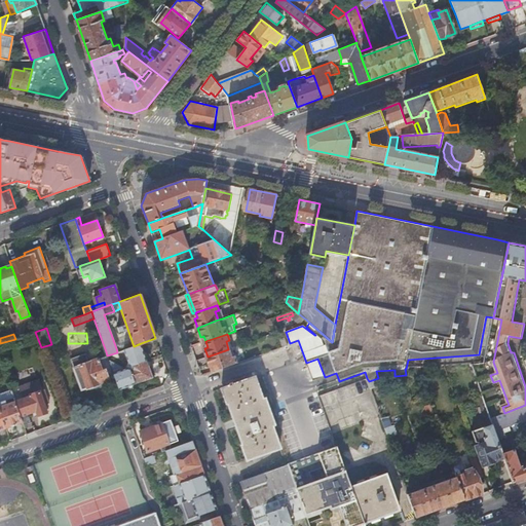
[(121,350),(123,349),(128,347),(126,342),(119,344),(120,347),(121,350)]
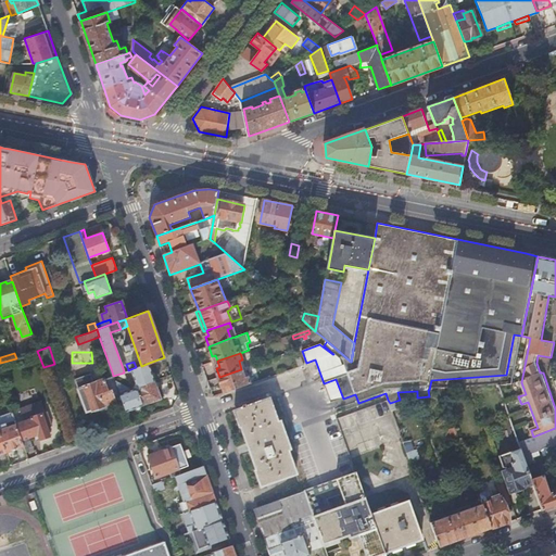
[(161,399),(149,363),(141,366),(136,367),(130,369),(135,383),(133,389),(119,393),(122,397),(126,412),(161,399)]
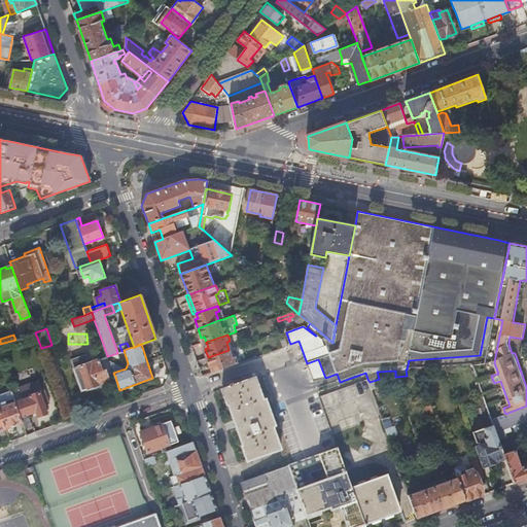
[(214,365),(216,372),(238,363),(233,349),(229,350),(208,357),(211,366),(214,365)]
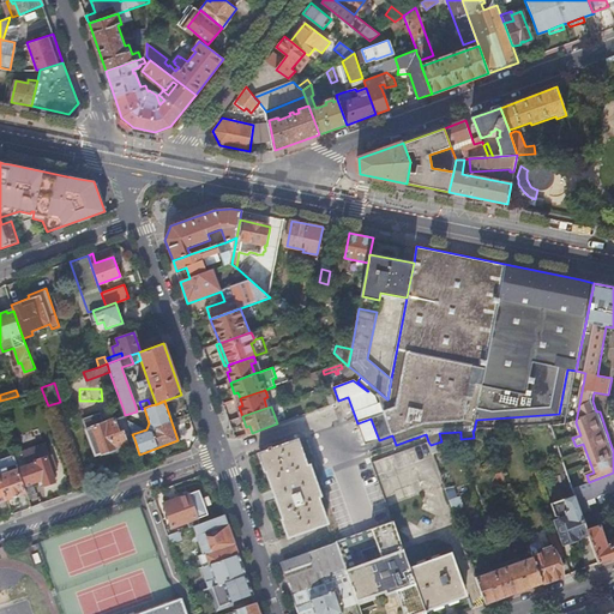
[(125,415),(124,410),(104,417),(102,413),(85,419),(89,428),(86,428),(96,453),(102,452),(115,447),(115,446),(134,439),(132,434),(125,415)]
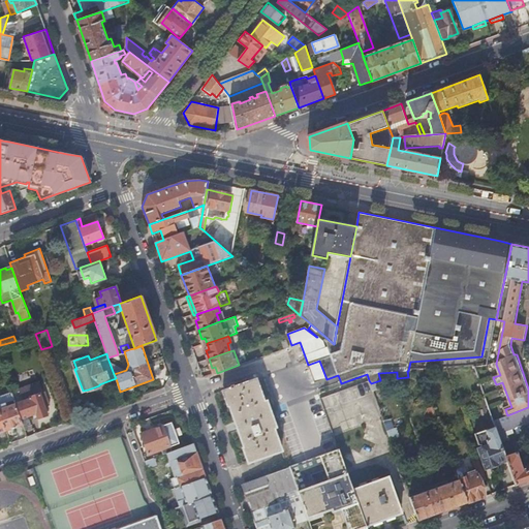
[(315,383),(327,379),(319,361),(308,365),(315,383)]
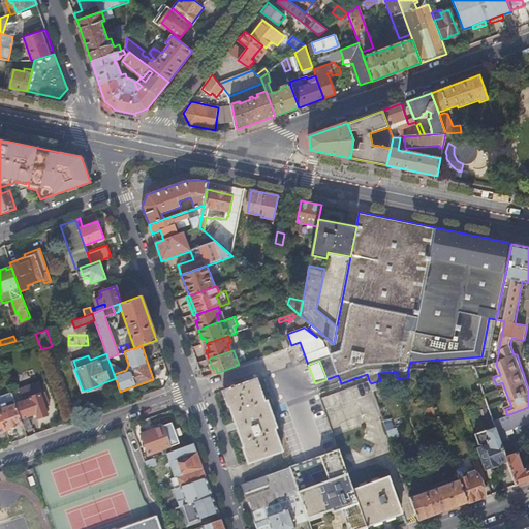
[(289,387),(313,381),(311,375),(287,381),(289,387)]
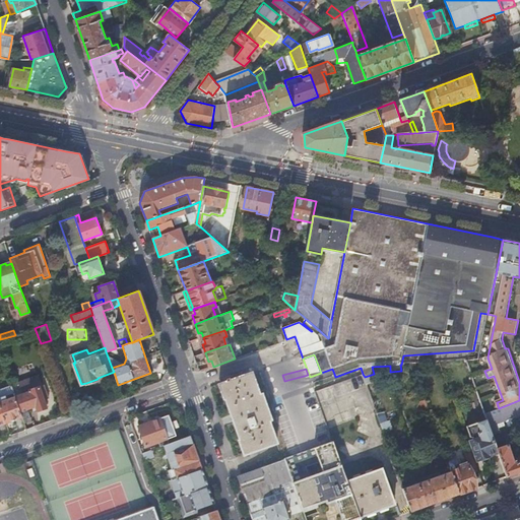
[(260,393),(252,373),(231,380),(230,378),(225,379),(226,382),(221,384),(247,454),(277,444),(260,393)]
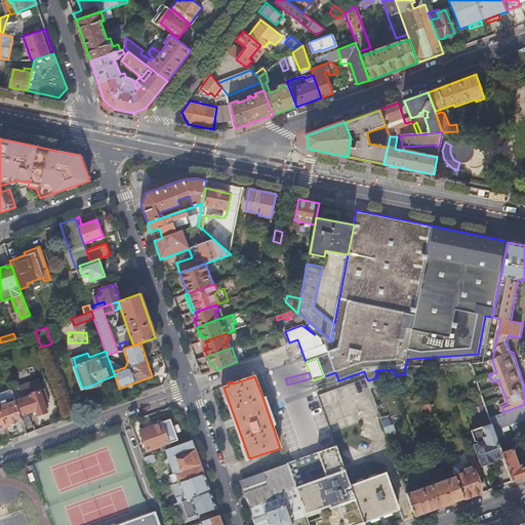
[(38,379),(11,389),(21,414),(36,409),(37,414),(47,411),(44,403),(49,401),(44,388),(41,389),(38,379)]
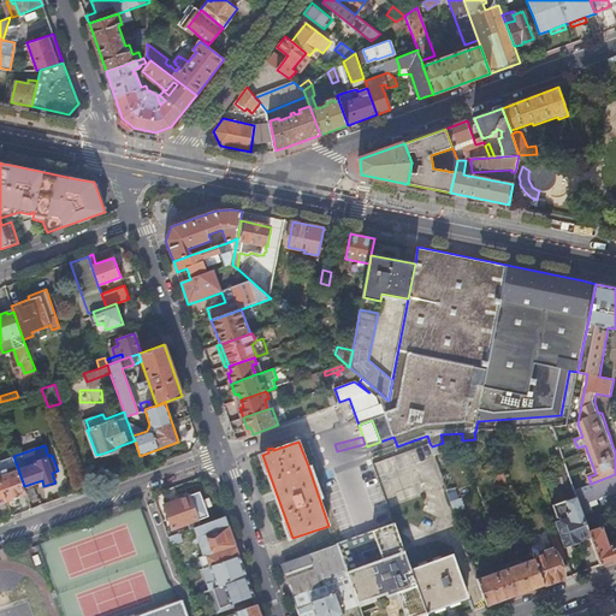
[(0,481),(7,501),(27,493),(24,486),(13,456),(0,461),(0,481)]
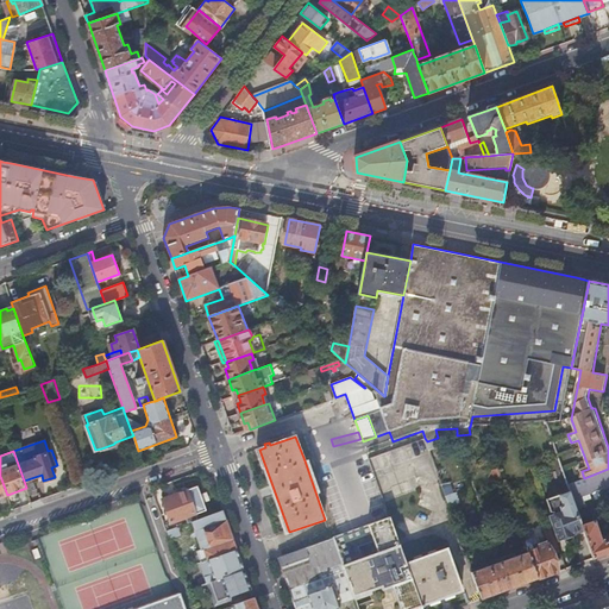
[(563,471),(559,458),(551,462),(556,473),(563,471)]
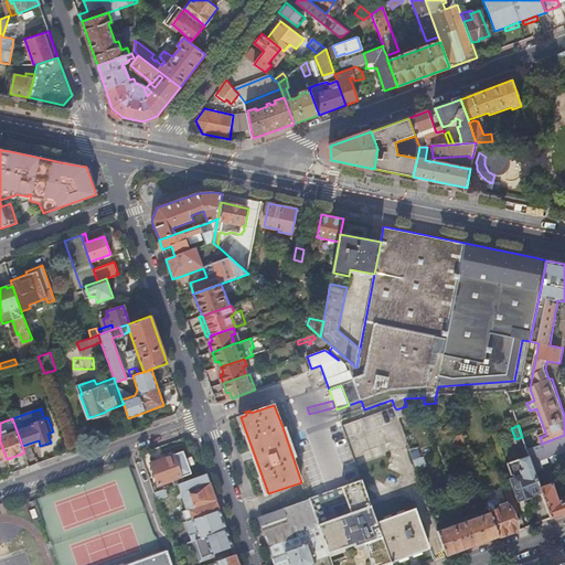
[(564,435),(542,444),(528,449),(532,465),(535,472),(543,470),(540,460),(564,450),(564,435)]
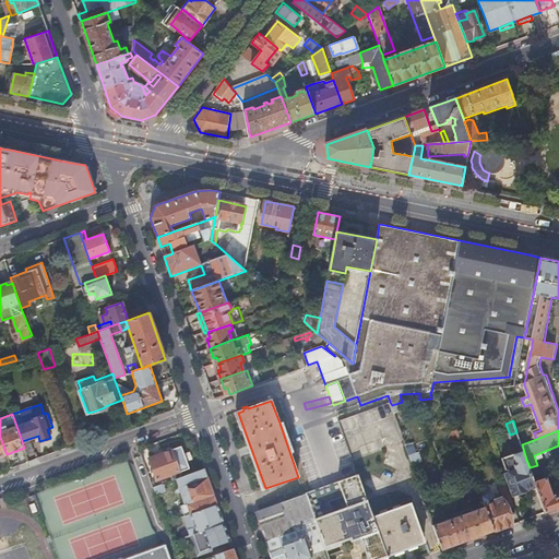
[(516,432),(510,435),(514,447),(521,443),(516,432)]
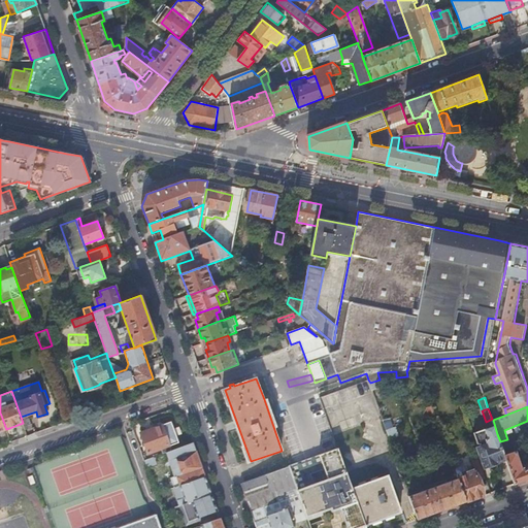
[(168,451),(178,448),(176,442),(178,441),(171,421),(162,424),(162,425),(141,432),(149,453),(167,447),(168,451)]
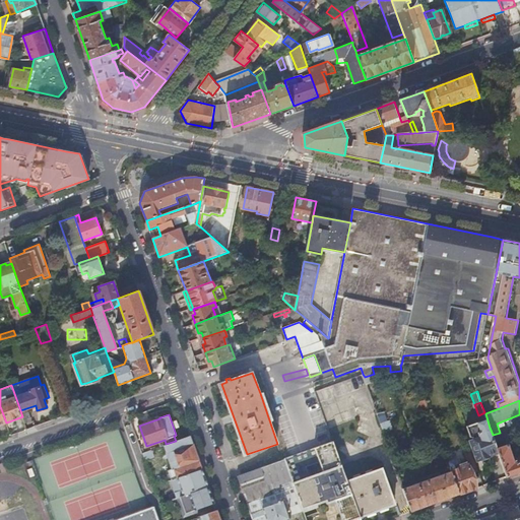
[(384,415),(379,417),(384,431),(392,428),(389,420),(386,421),(384,415)]
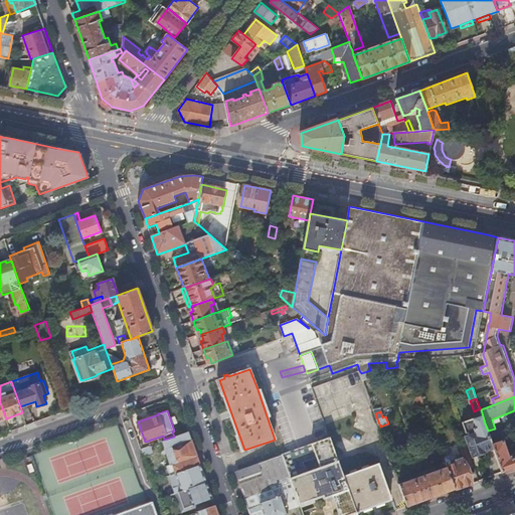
[(485,450),(494,447),(492,444),(491,441),(488,431),(485,423),(476,427),(473,418),(463,422),(466,432),(469,433),(469,436),(466,437),(473,456),(485,452),(485,450)]
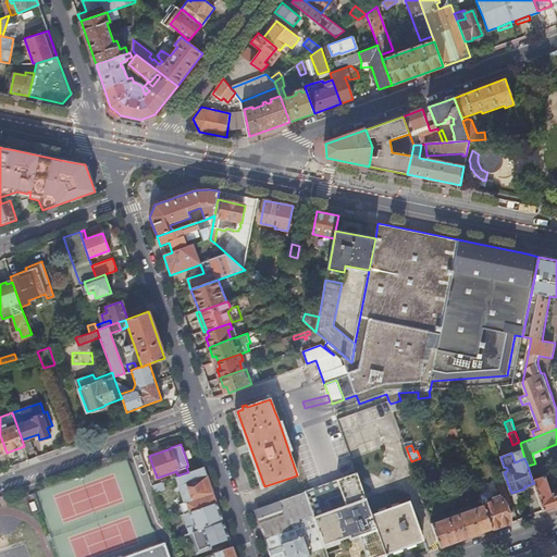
[(472,471),(469,463),(462,466),(465,473),(472,471)]
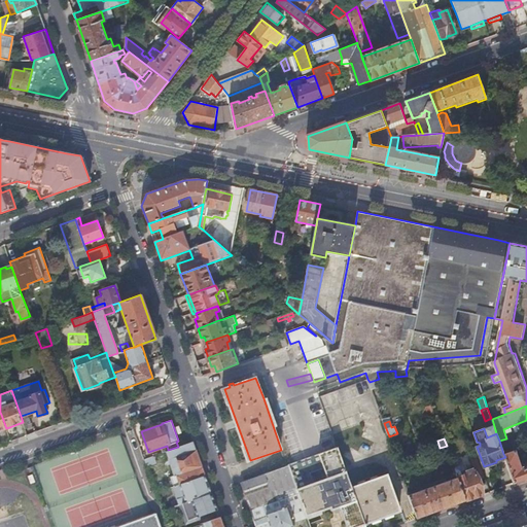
[(173,486),(205,475),(192,441),(178,447),(168,450),(166,451),(174,475),(170,477),(173,486)]
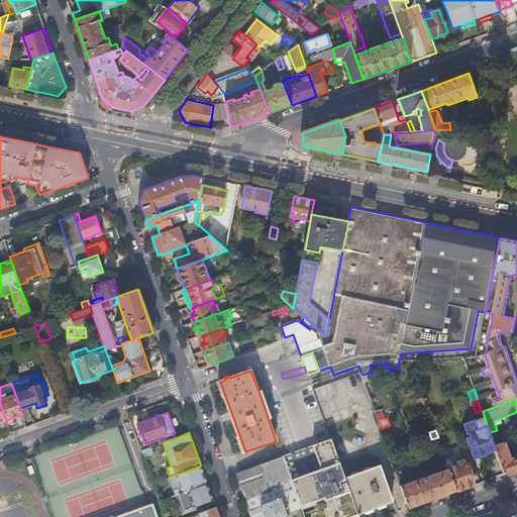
[(324,498),(325,500),(333,497),(340,516),(359,516),(331,440),(284,456),(294,485),(302,509),(315,504),(314,502),(324,498)]
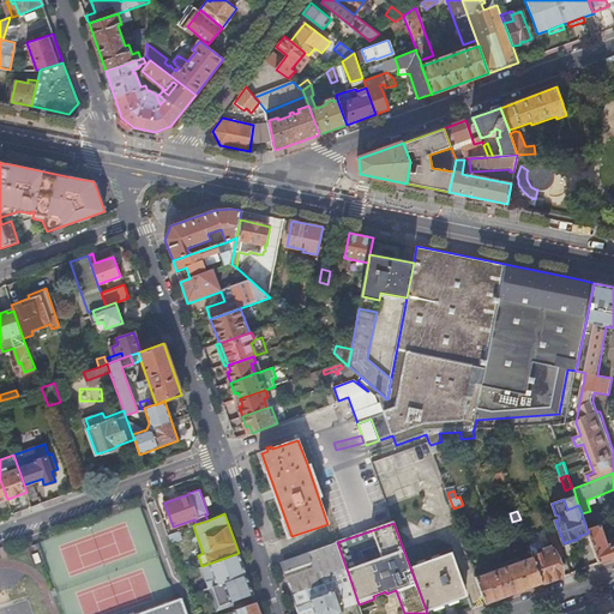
[(589,533),(599,563),(613,557),(613,543),(612,545),(608,546),(607,541),(601,524),(587,529),(589,533)]
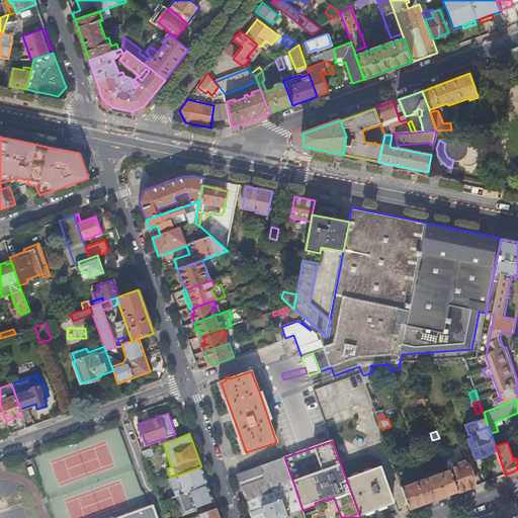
[(142,451),(144,458),(153,454),(151,448),(142,451)]
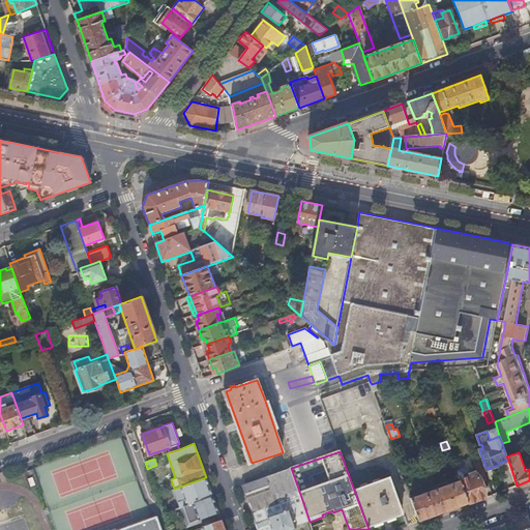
[(488,479),(480,459),(474,461),(478,473),(481,482),(488,479)]
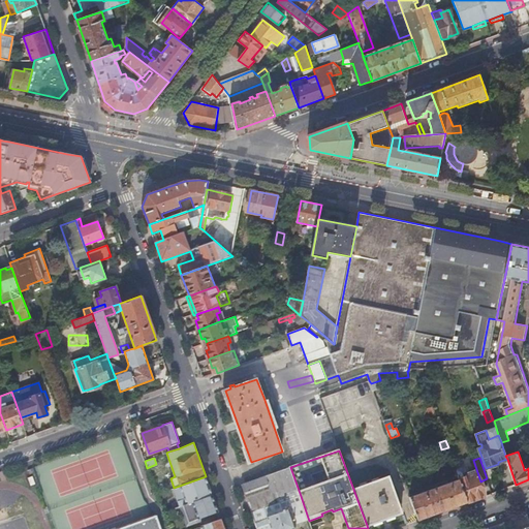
[(301,496),(290,467),(288,468),(242,485),(252,512),(301,496)]
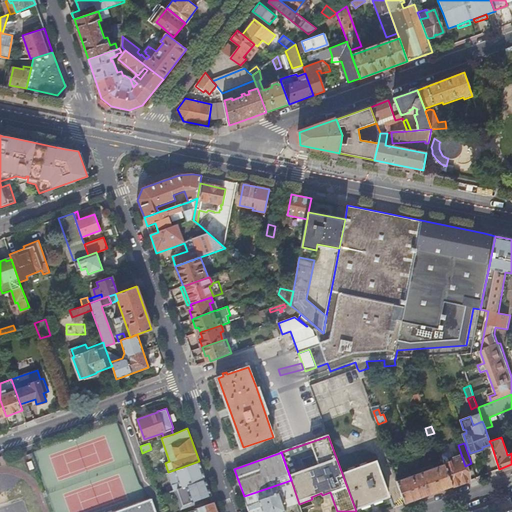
[(445,464),(453,486),(470,480),(465,466),(462,457),(461,458),(459,454),(451,457),(453,461),(445,464)]
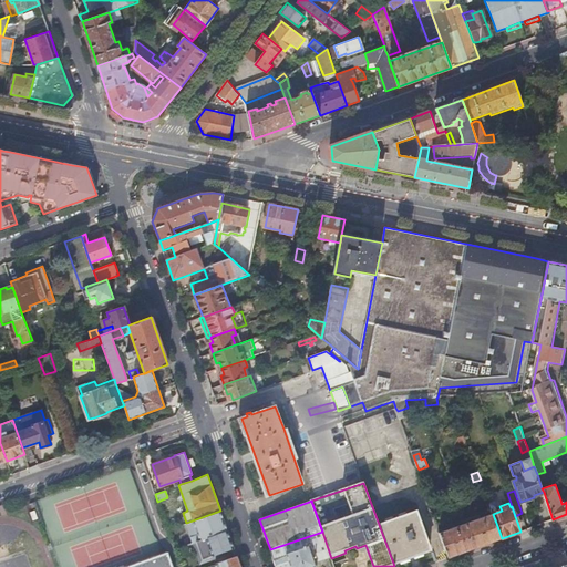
[(195,542),(227,531),(220,511),(186,523),(185,524),(192,543),(195,542)]
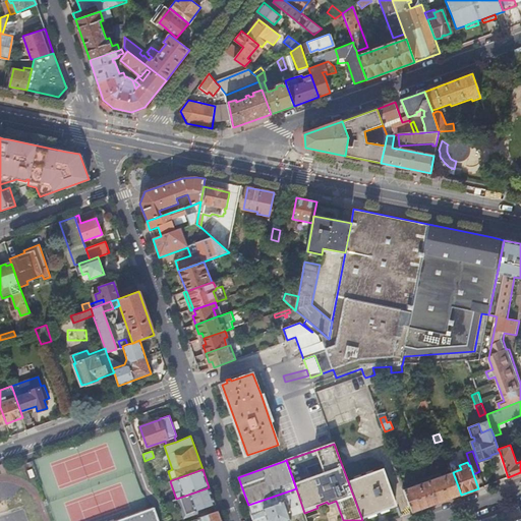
[(384,469),(349,481),(361,517),(396,505),(384,469)]
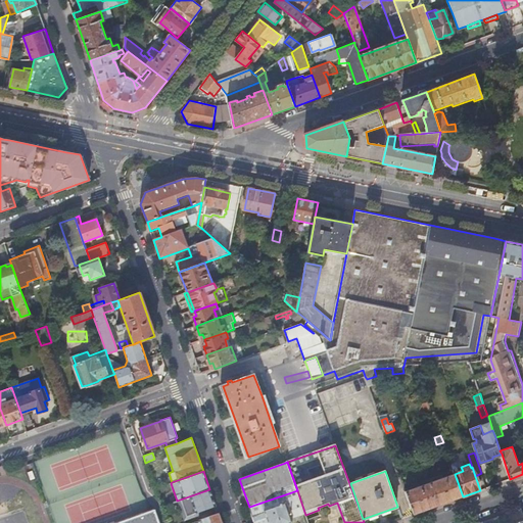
[(407,491),(415,514),(463,496),(455,474),(407,491)]
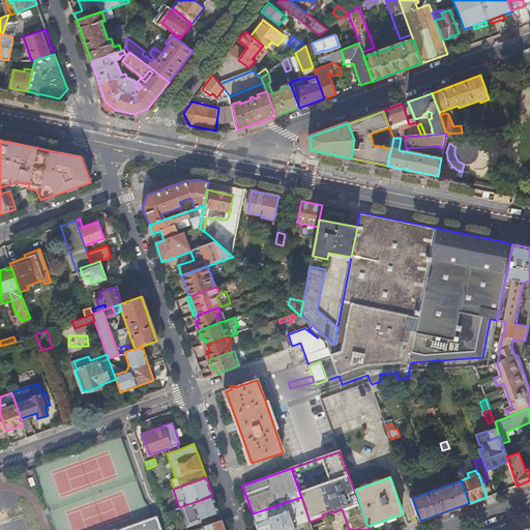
[(214,513),(218,512),(212,496),(182,506),(189,523),(214,513)]
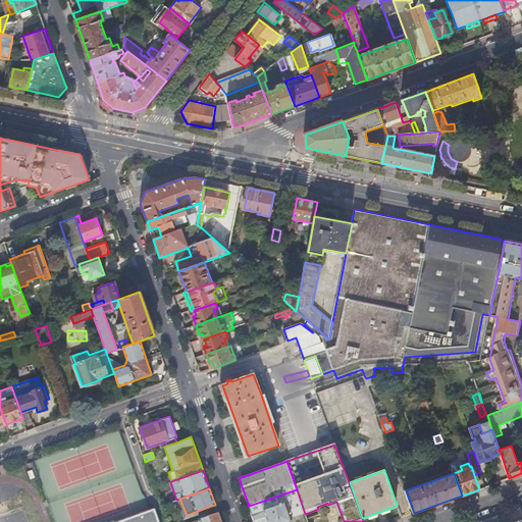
[(305,514),(297,489),(249,506),(254,521),(266,517),(267,521),(290,521),(293,521),(292,518),(305,514)]
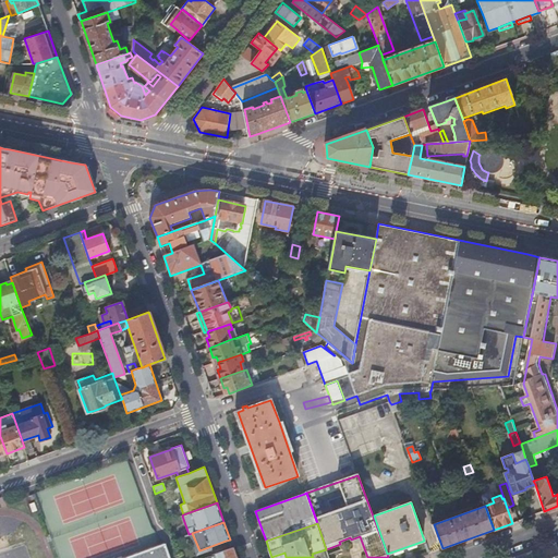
[(117,557),(169,557),(164,542),(117,557)]
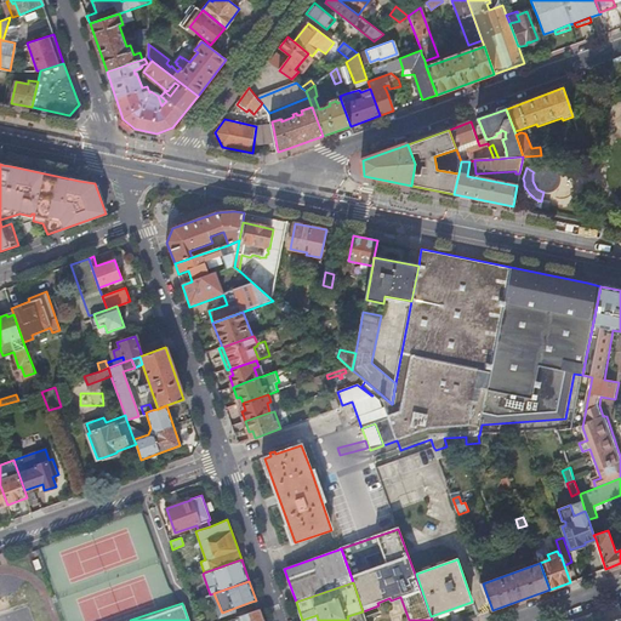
[(263,620),(258,609),(255,610),(235,617),(237,620),(263,620)]
